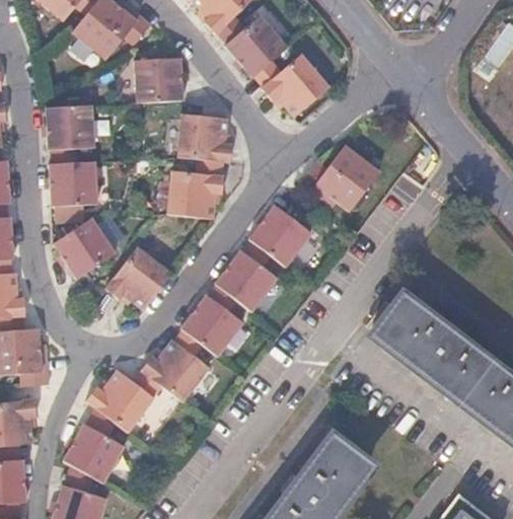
[(44,0),(66,18),(73,9),(80,0),(44,0)]
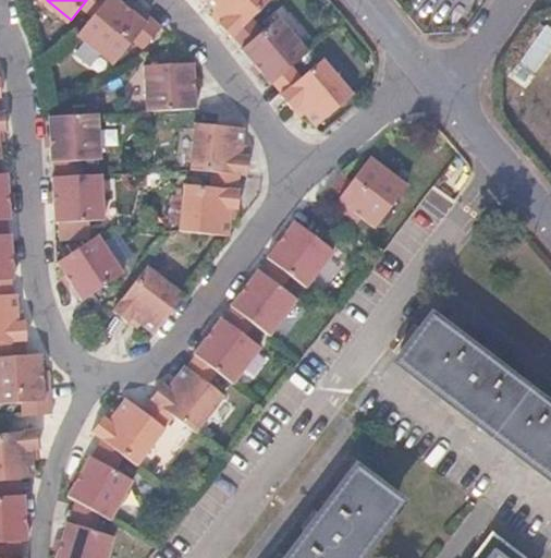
[(81,29),(78,32),(114,61),(133,39),(144,47),(160,27),(137,8),(134,12),(124,3),(120,0),(105,0),(89,19),(81,29)]
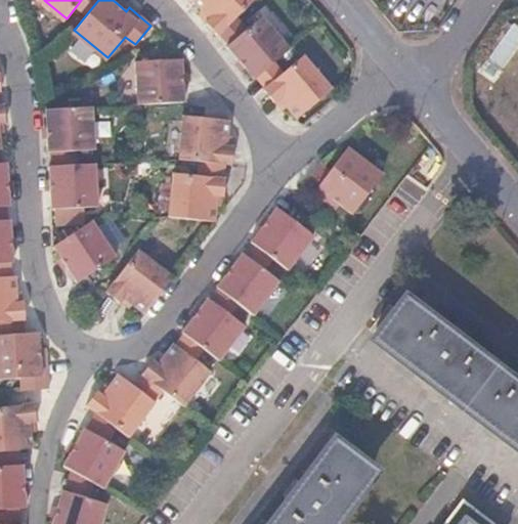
[(81,0),(74,9),(84,17),(98,0),(81,0)]
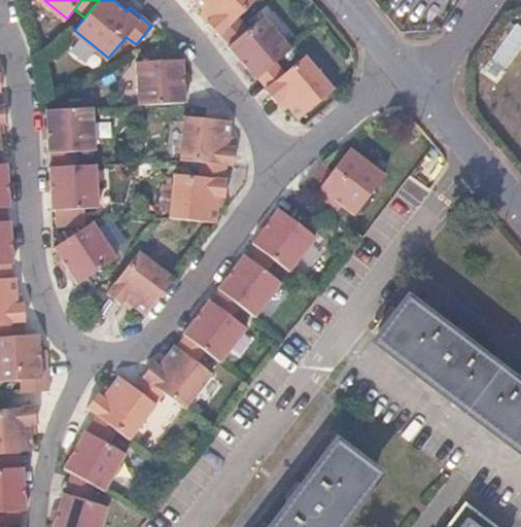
[(127,11),(130,7),(120,0),(117,3),(127,11)]
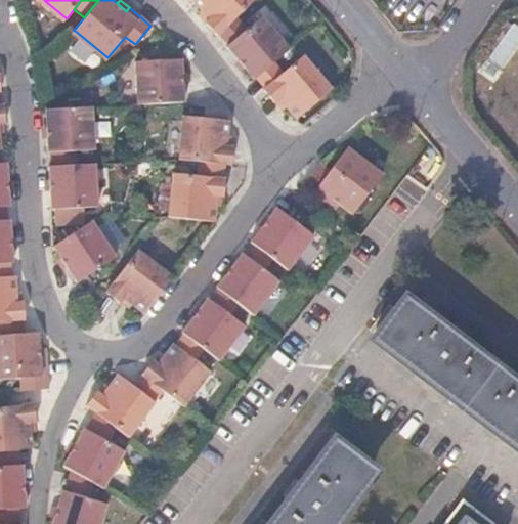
[(253,0),(199,0),(214,16),(210,20),(221,32),(240,13),(253,0)]
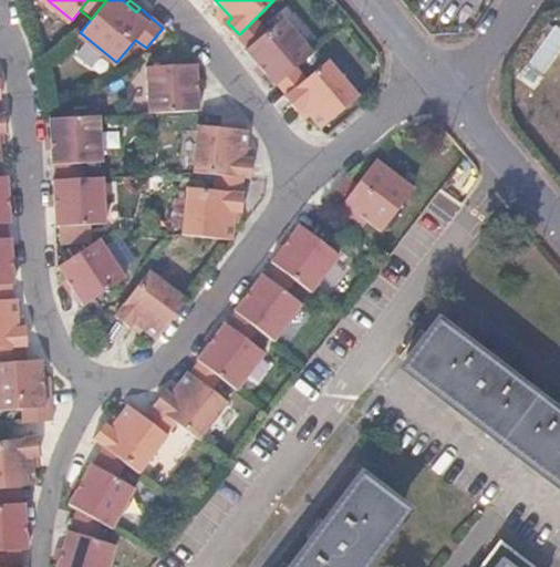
[(270,28),(259,14),(239,34),(238,35),(248,48),(270,28)]
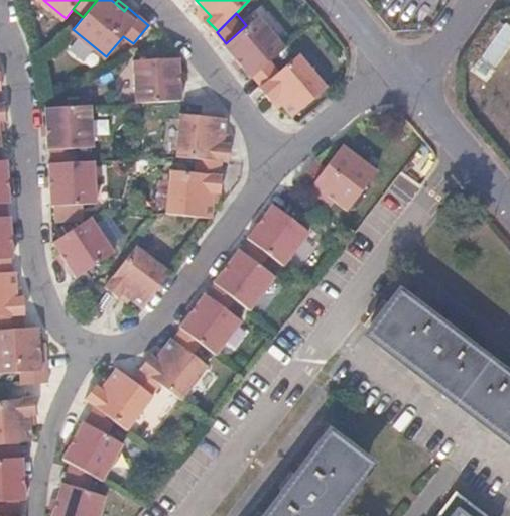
[(274,57),(285,47),(258,15),(246,25),(226,43),(225,44),(251,77),(253,76),(274,57)]
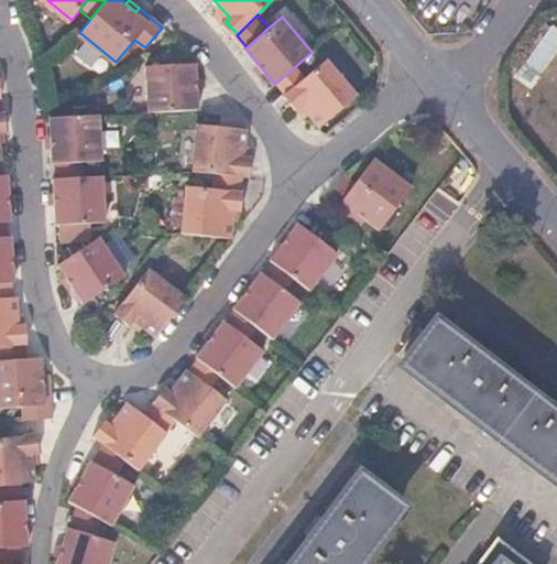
[(556,23),(555,22),(530,55),(547,69),(556,56),(556,23)]
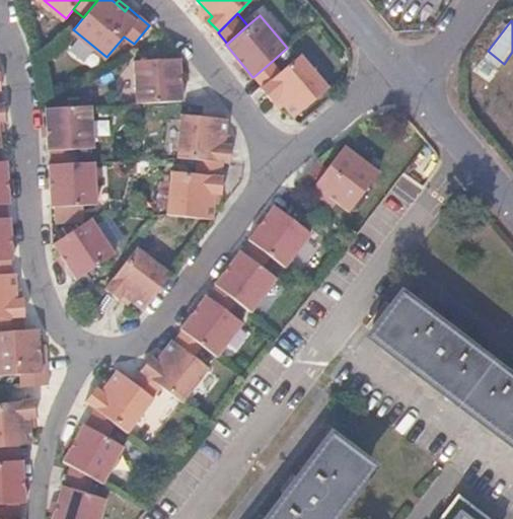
[(300,54),(283,67),(262,85),(261,86),(273,100),(279,96),(295,116),(328,86),(300,54)]
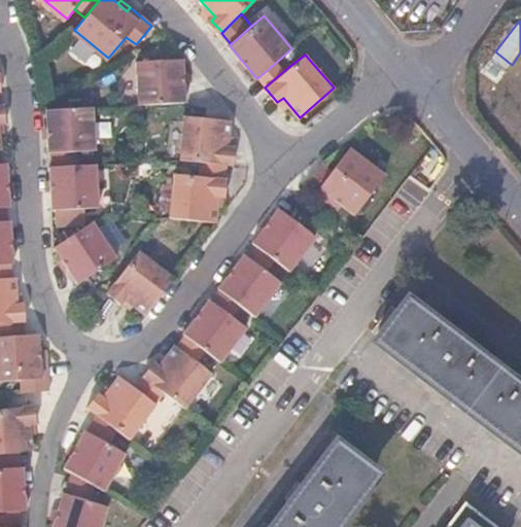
[(139,59),(139,103),(184,101),(183,59),(139,59)]
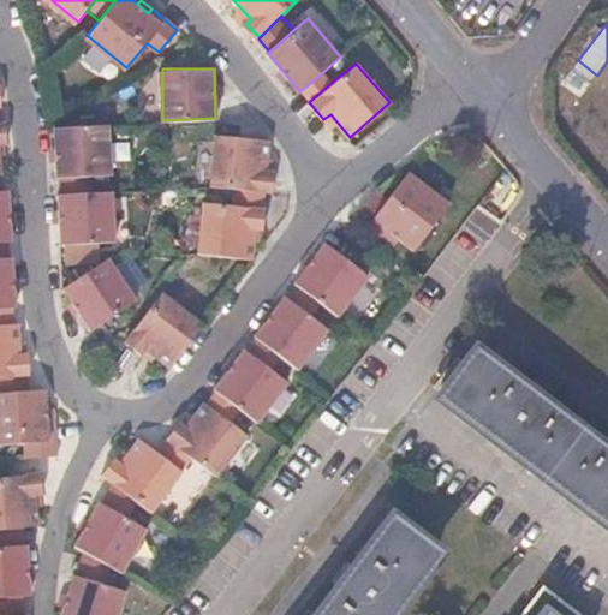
[(335,79),(327,69),(302,90),(310,101),(335,79)]
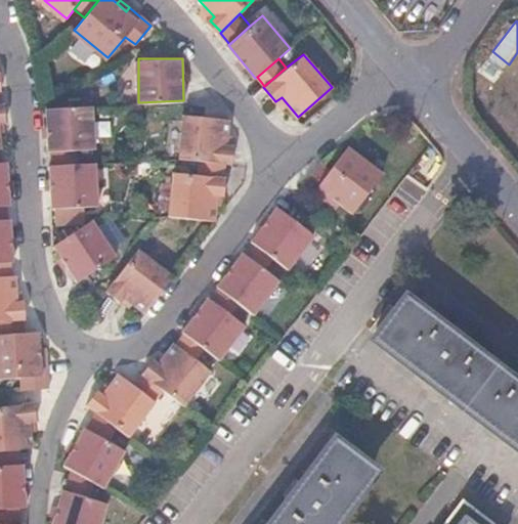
[(47,113),(49,147),(51,147),(79,145),(94,144),(92,103),(46,105),(47,113)]
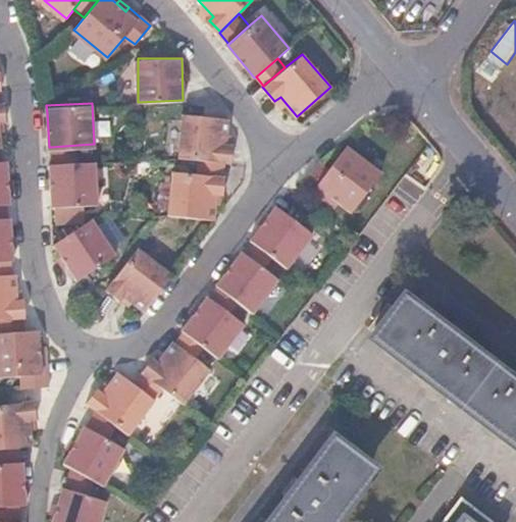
[(185,113),(179,158),(199,159),(225,162),(233,162),(234,146),(226,144),(228,118),(185,113)]
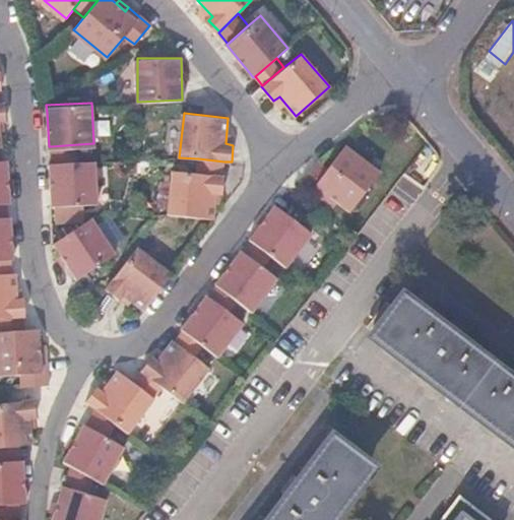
[(51,163),(79,161),(78,144),(51,146),(51,163)]
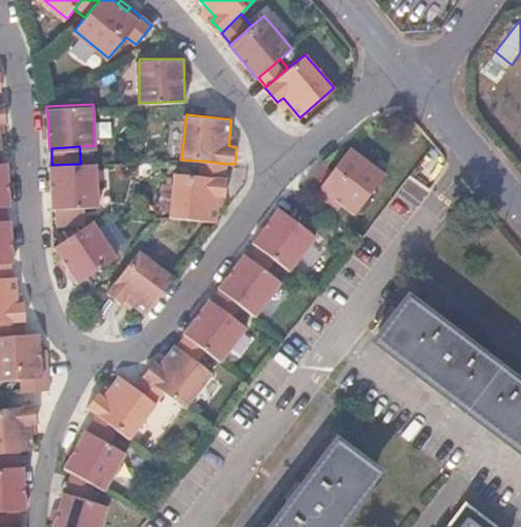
[(331,206),(339,212),(352,222),(383,182),(348,155),(328,179),(317,172),(301,192),(326,212),(331,206)]
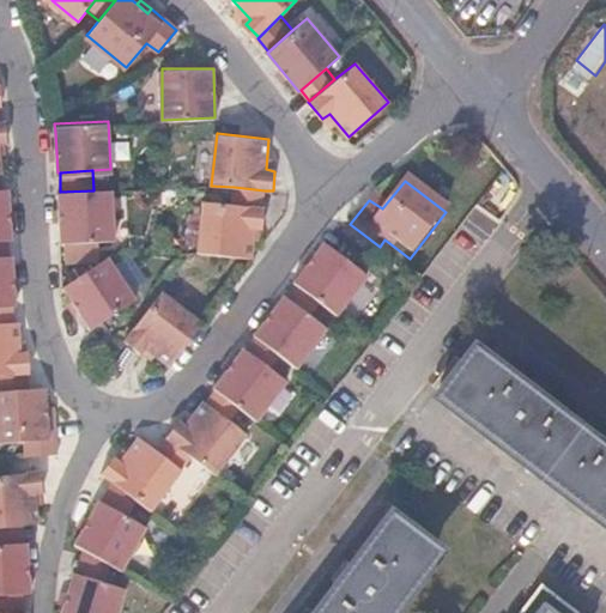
[(0,238),(8,238),(12,238),(10,186),(0,186),(0,238)]
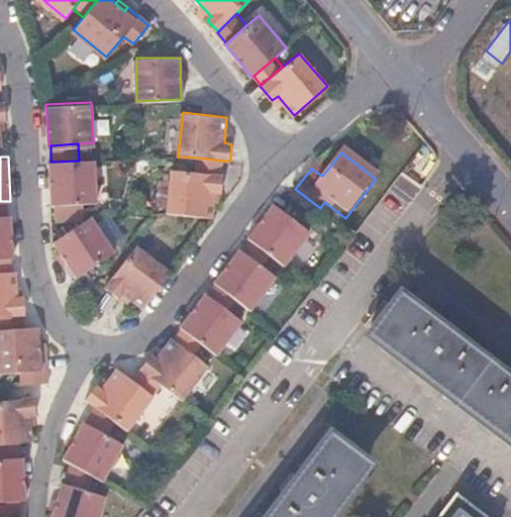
[(223,161),(197,158),(195,173),(221,176),(223,161)]
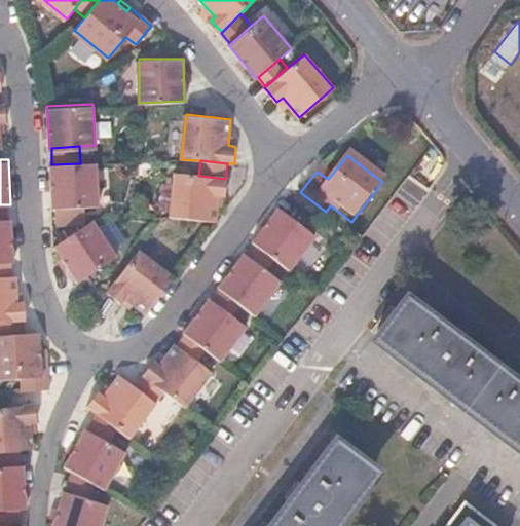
[(49,164),(51,207),(96,203),(95,162),(80,163),(51,164),(49,164)]
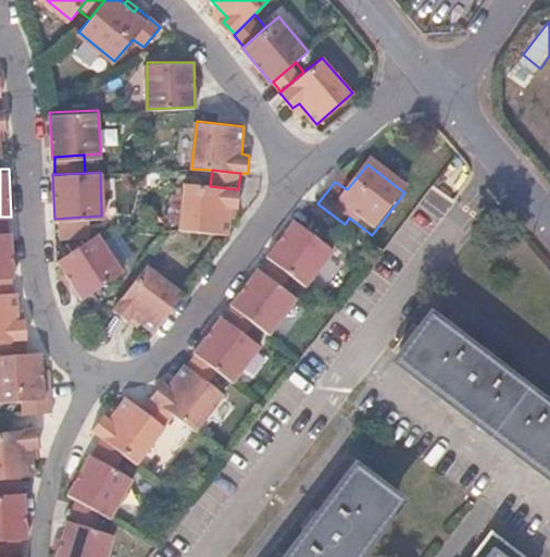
[(180,232),(228,237),(229,235),(232,209),(238,209),(240,189),(238,189),(210,186),(185,184),(180,232)]
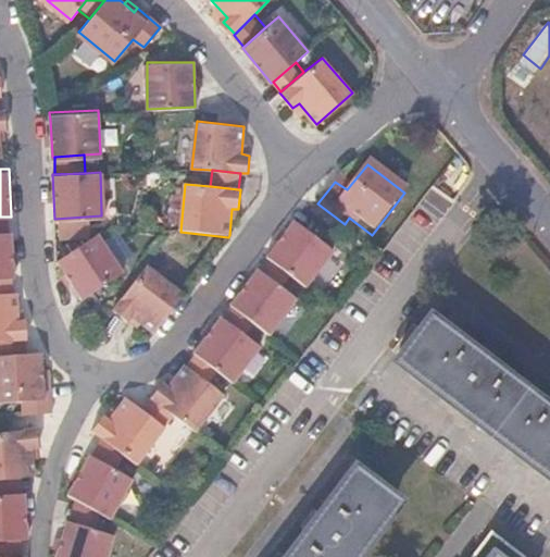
[(352,231),(358,224),(349,218),(345,224),(352,231)]
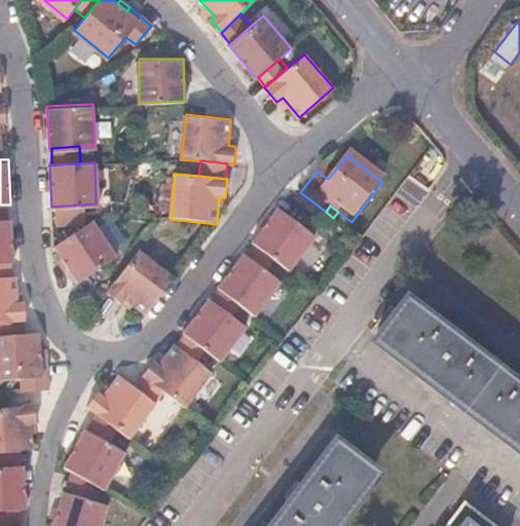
[(279,264),(289,272),(317,236),(280,209),(253,243),(255,246),(279,264)]
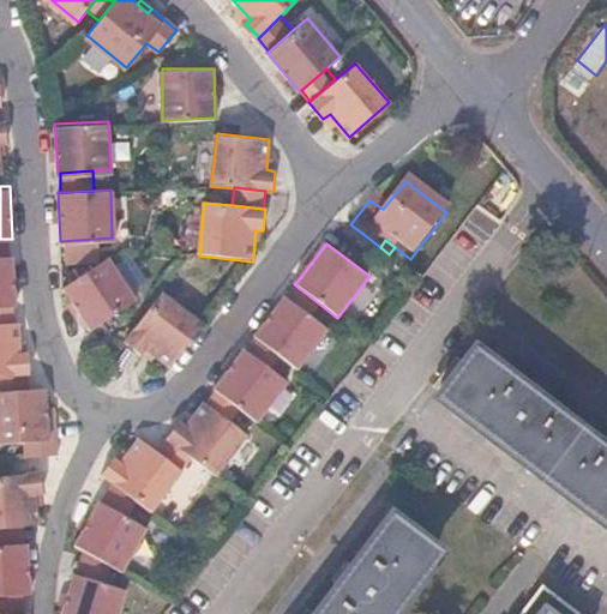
[(0,307),(13,306),(16,306),(12,254),(8,254),(0,256),(0,307)]
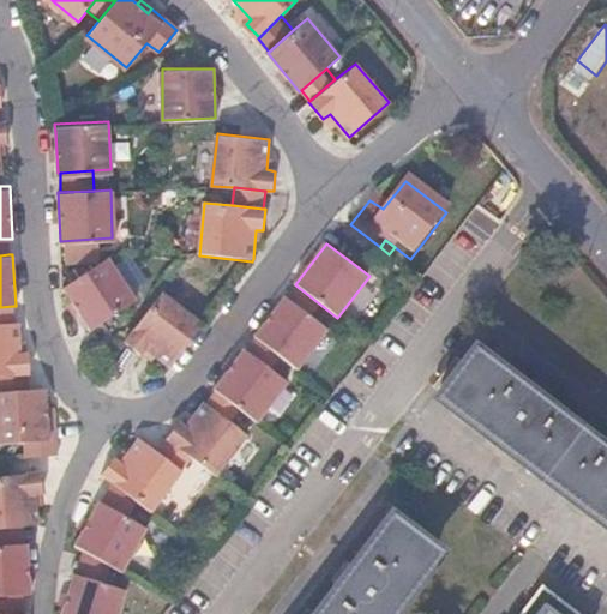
[(109,259),(64,289),(92,332),(137,302),(109,259)]
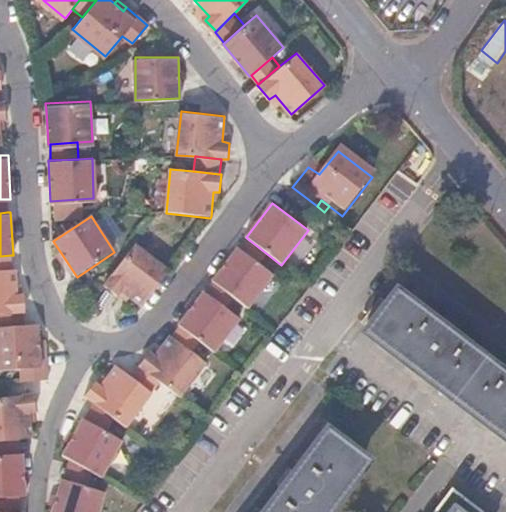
[(271,257),(248,239),(241,248),(264,267),(271,257)]
